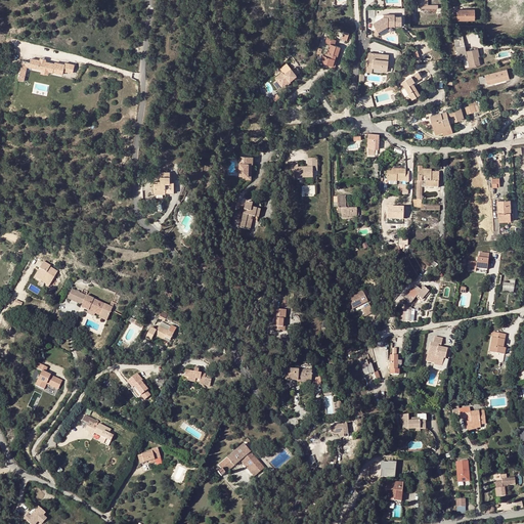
[(421,8),(438,8),(438,4),(429,5),(428,0),(418,0),(419,5),(421,5),(421,8)]
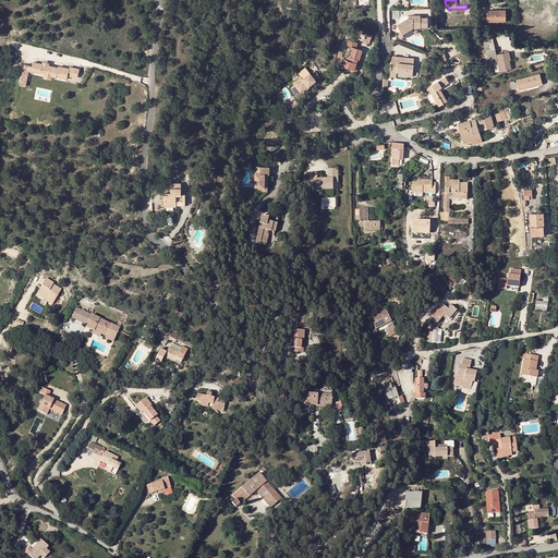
[(486,13),(483,13),(483,20),(486,20),(486,22),(505,22),(505,10),(486,11),(486,13)]
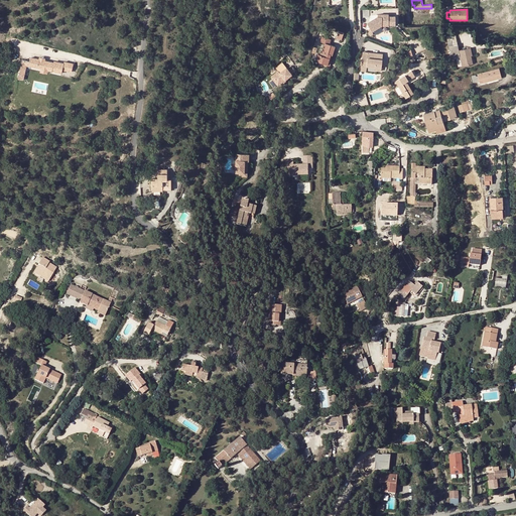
[(377,15),(367,22),(370,27),(372,30),(382,24),(389,24),(389,23),(395,23),(395,14),(388,15),(388,12),(382,13),(382,15),(377,15)]
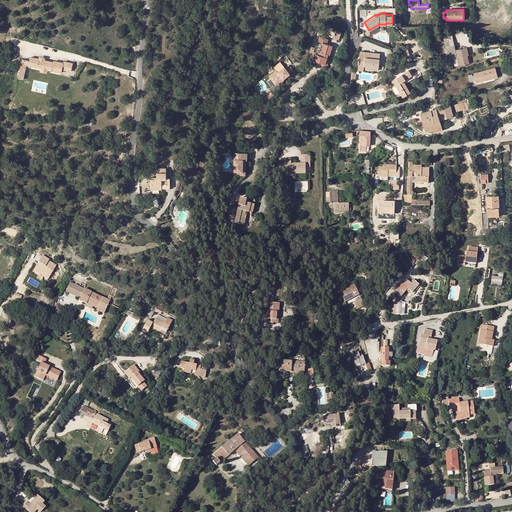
[(315,54),(313,60),(325,64),(328,54),(330,55),(332,46),(327,44),(328,39),(320,37),(318,42),(322,43),(320,51),(318,51),(317,55),(315,54)]
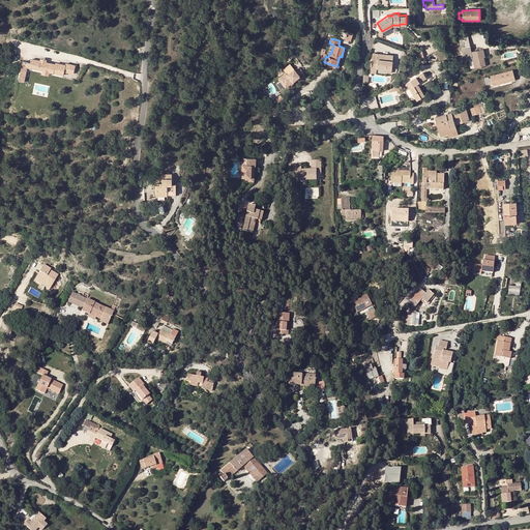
[(472,51),(470,45),(462,47),(465,60),(471,59),(471,58),(473,58),(475,67),(486,65),(484,57),(486,57),(483,49),(472,51)]
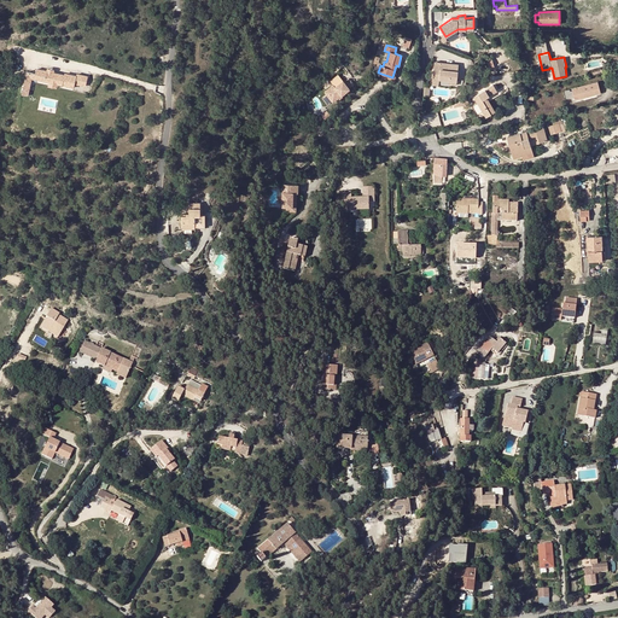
[(449,73),(449,65),(435,64),(433,77),(438,77),(438,81),(448,82),(448,86),(456,87),(458,73),(449,73)]
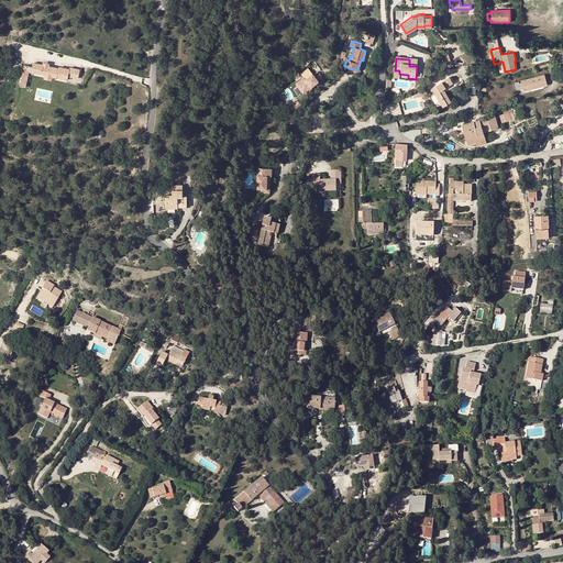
[(26,66),(25,72),(31,73),(69,80),(70,76),(80,78),(83,69),(73,67),(72,68),(62,66),(61,68),(35,64),(34,68),(26,66)]
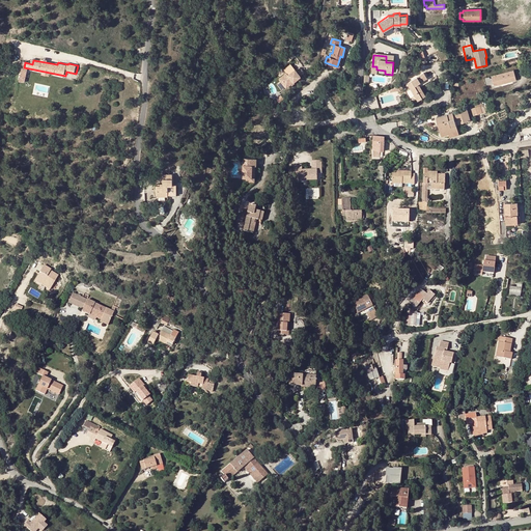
[(286,73),(279,80),(286,88),(300,76),(295,68),(287,75),(286,73)]
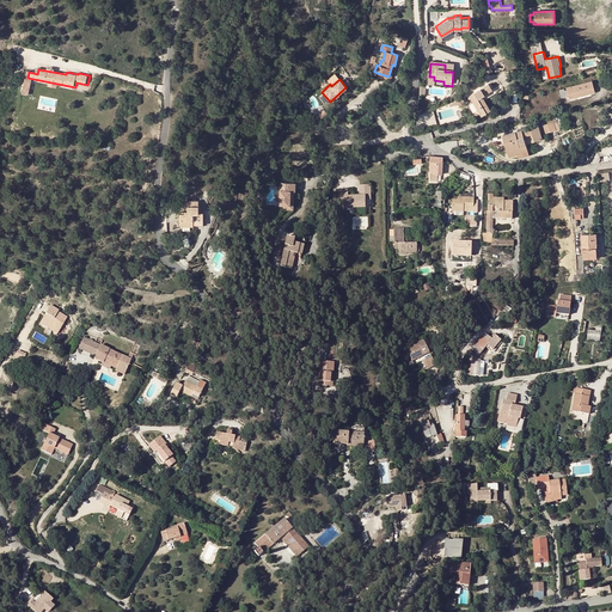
[(591,81),(567,87),(567,90),(569,96),(569,98),(579,96),(579,95),(588,91),(589,93),(594,92),(591,81)]
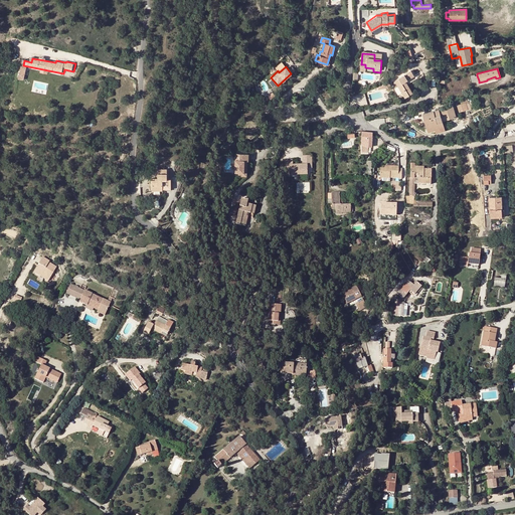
[(414,75),(410,70),(394,80),(404,98),(410,94),(403,81),(405,81),(414,75)]
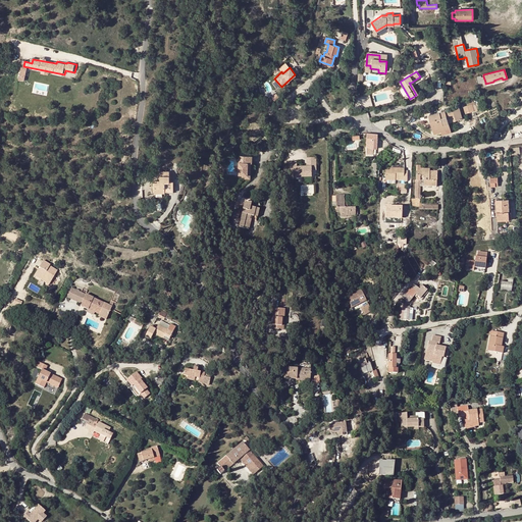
[(418,94),(411,83),(409,83),(416,95),(418,94)]
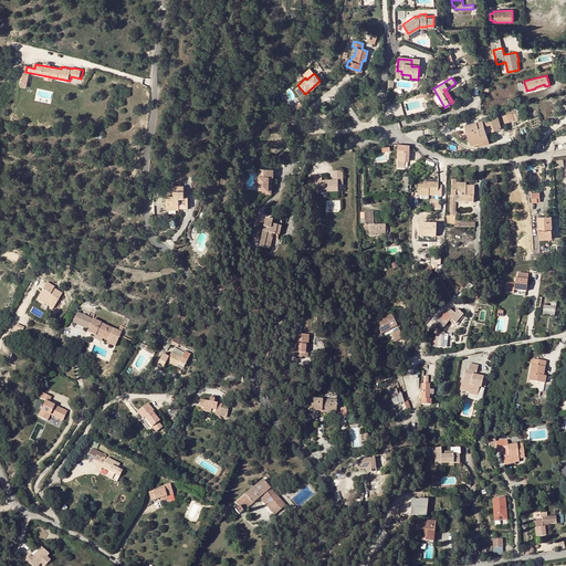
[(498,116),(465,126),(470,143),(481,139),(482,140),(488,138),(484,128),(493,126),(494,130),(501,128),(498,116)]
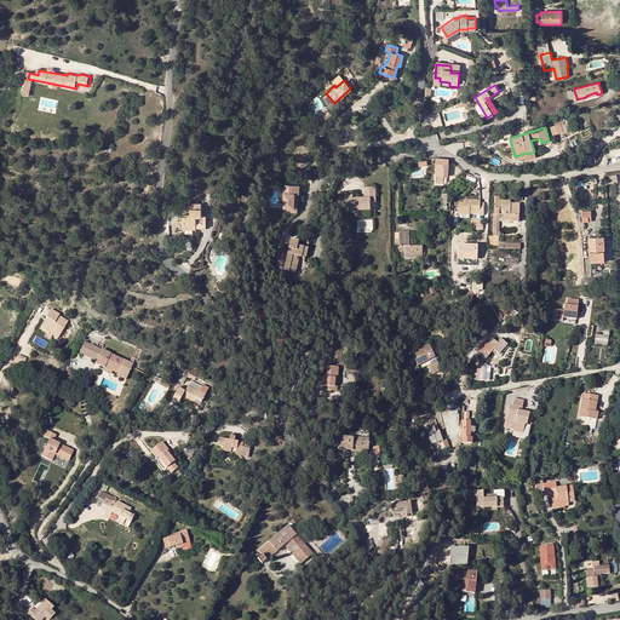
[(446,159),(436,159),(435,183),(441,183),(441,177),(448,177),(448,160),(446,159)]
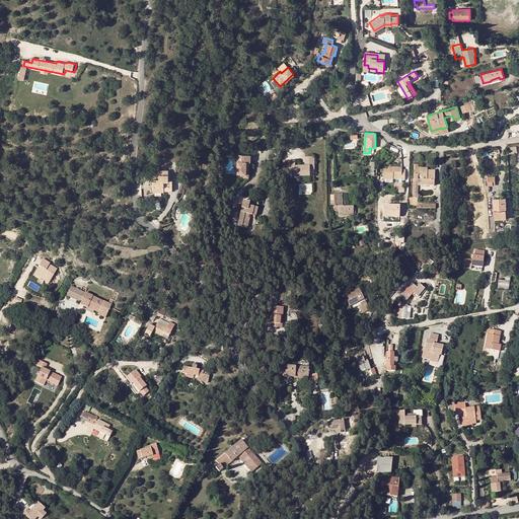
[(250,153),(238,152),(236,173),(241,174),(245,174),(246,162),(249,162),(250,153)]
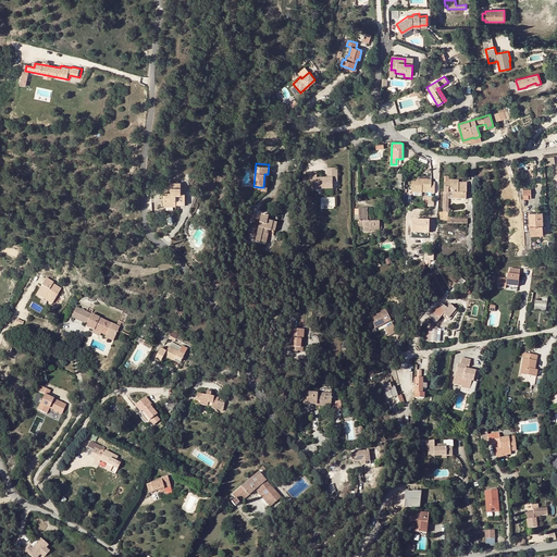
[(317,173),(307,174),(308,186),(313,186),(313,190),(333,189),(333,183),(337,183),(337,174),(327,174),(329,180),(317,180),(317,173)]
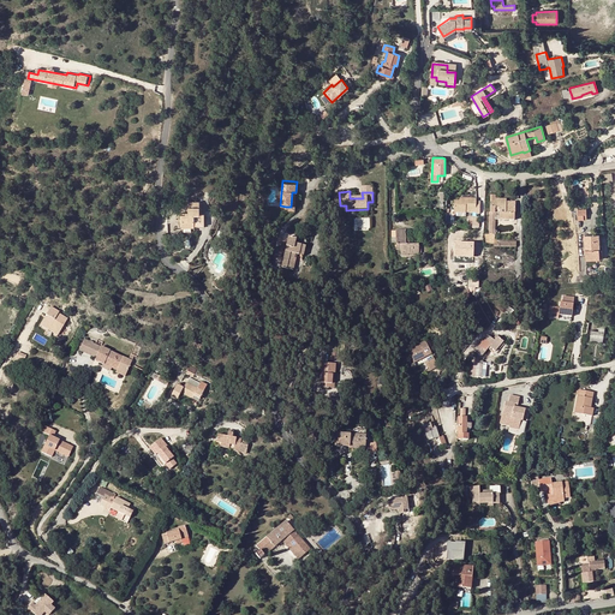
[(490,195),(490,213),(495,213),(495,219),(514,220),(515,202),(506,202),(506,198),(495,198),(495,195),(490,195)]
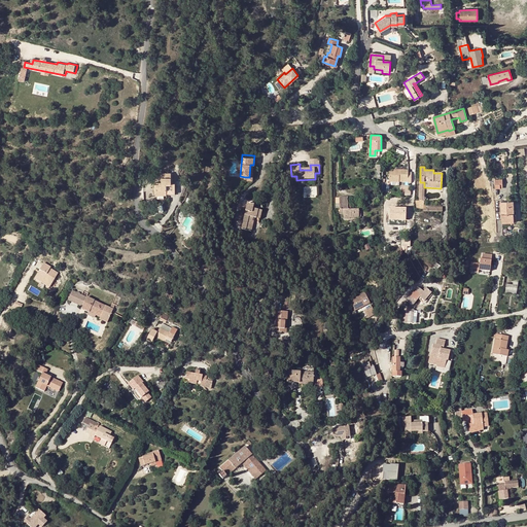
[(393,181),(408,182),(411,182),(412,173),(408,173),(408,171),(396,170),(396,172),(393,172),(389,172),(389,181),(393,181)]
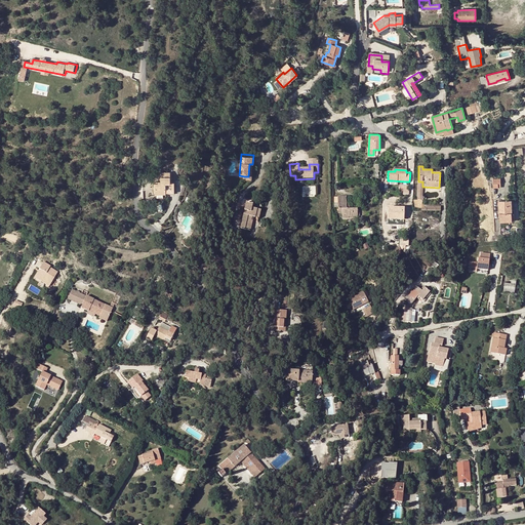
[(155,194),(161,194),(161,189),(166,189),(165,194),(174,194),(174,182),(170,182),(170,172),(161,172),(161,182),(161,184),(158,184),(155,184),(155,194)]
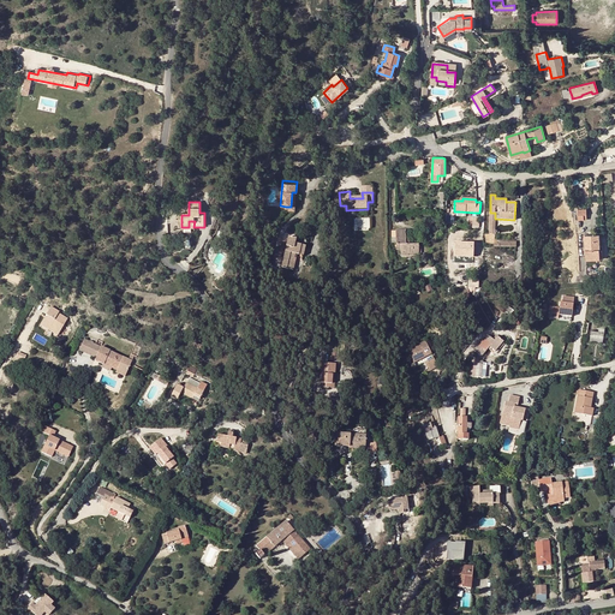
[(354,218),(356,230),(370,230),(370,218),(354,218)]
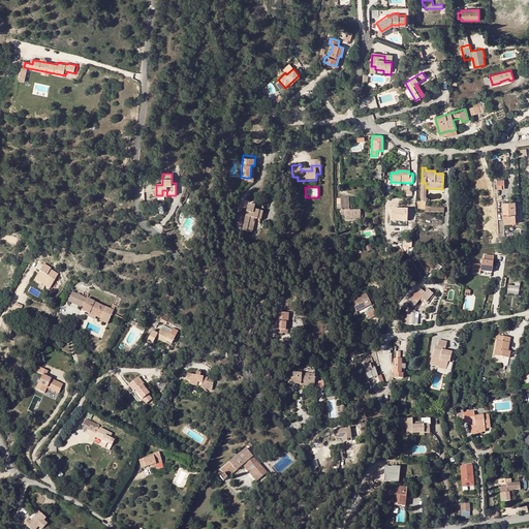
[(341,198),(341,215),(345,215),(345,212),(349,212),(349,214),(361,213),(360,206),(348,206),(348,198),(341,198)]
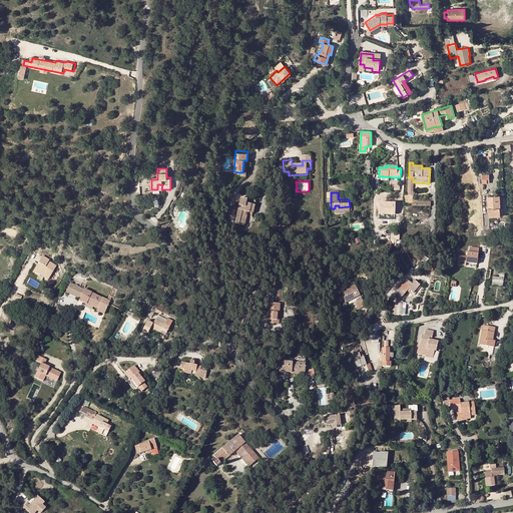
[(499,195),(488,196),(488,213),(500,213),(500,205),(499,195)]
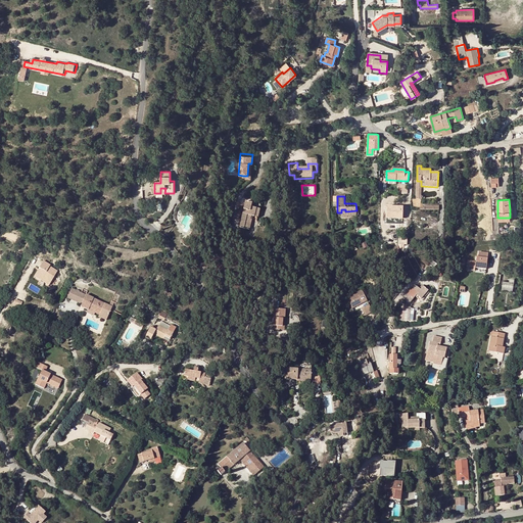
[(250,216),(252,216),(254,217),(255,208),(251,206),(251,203),(245,201),(244,205),(240,204),(239,210),(243,211),(242,215),(240,227),(249,229),(251,220),(250,219),(250,216)]
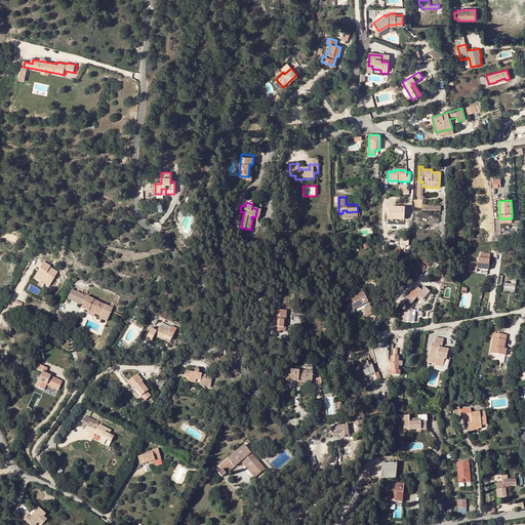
[(411,214),(391,204),(388,209),(389,209),(388,211),(392,213),(391,214),(407,223),(411,214)]
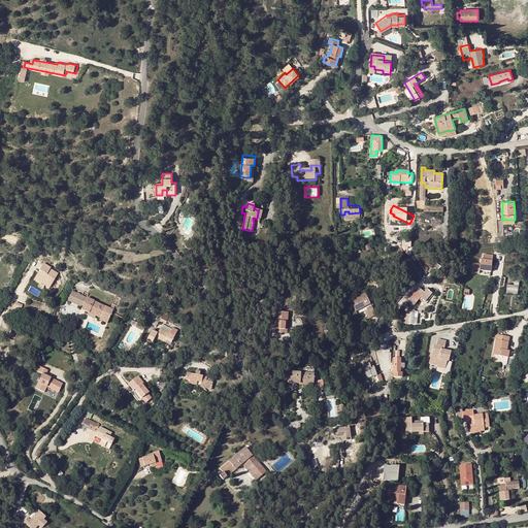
[(515,220),(502,220),(503,223),(518,223),(517,211),(515,211),(515,220)]
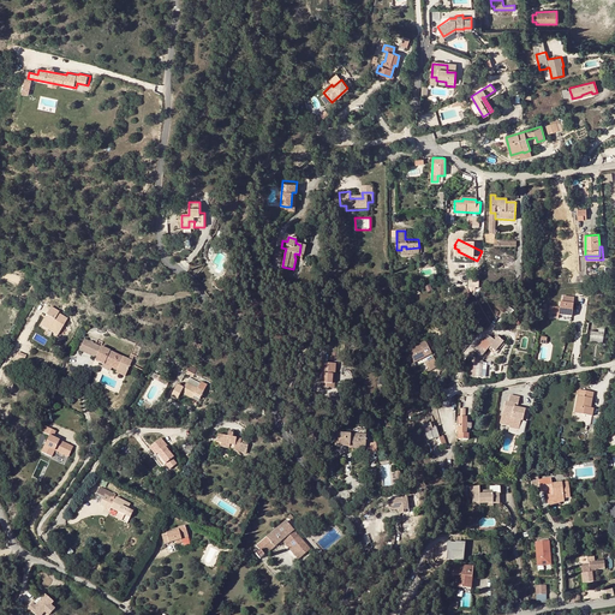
[(469,291),(454,293),(455,302),(470,299),(469,291)]
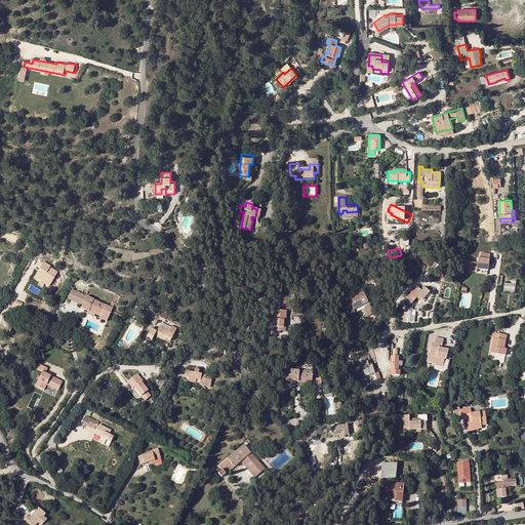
[(477,269),(487,270),(490,253),(479,251),(478,261),(471,260),(469,271),(477,272),(477,269)]
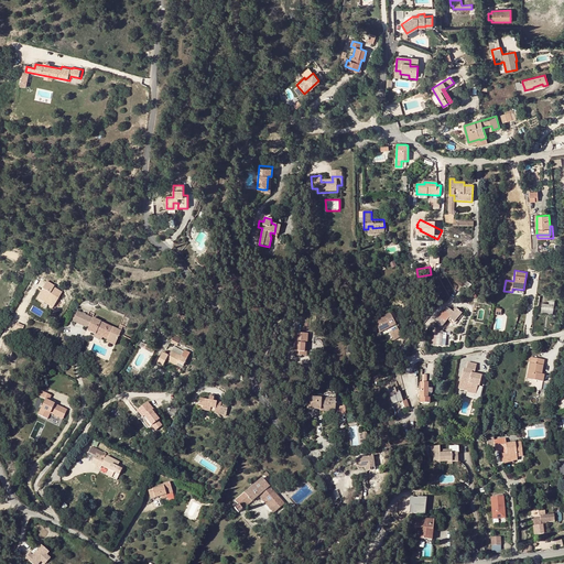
[(53,307),(62,290),(45,281),(36,299),(53,307)]
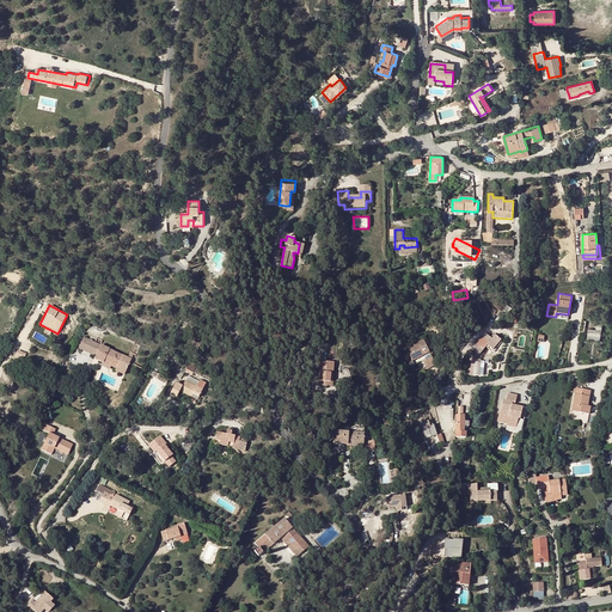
[(588,329),(587,335),(600,337),(603,324),(597,323),(595,330),(588,329)]
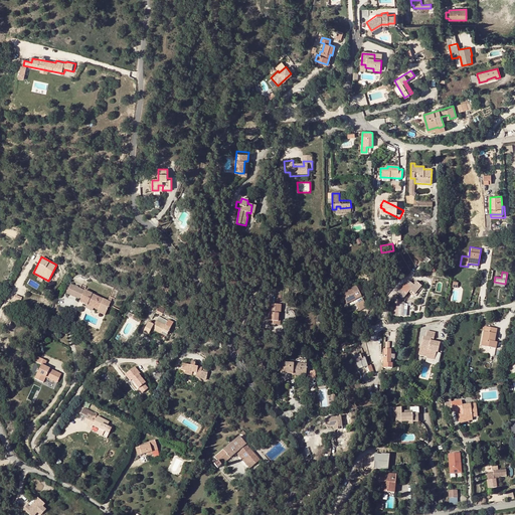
[(410,290),(411,291),(418,284),(416,282),(415,283),(413,282),(412,284),(407,280),(396,293),(401,297),(404,297),(408,292),(410,290)]
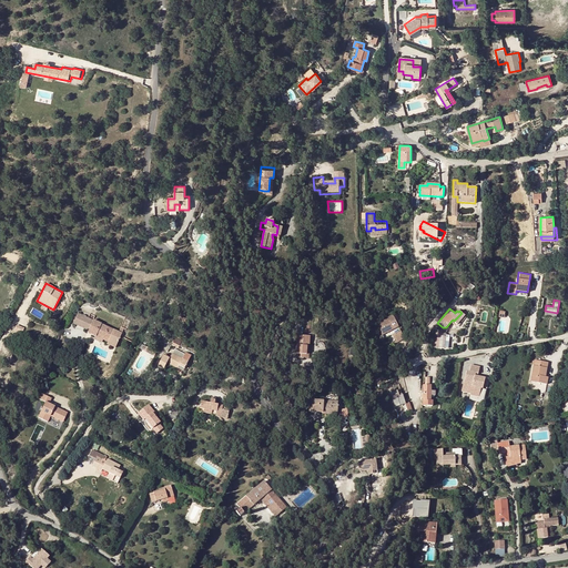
[(110,341),(118,343),(122,326),(113,324),(101,322),(101,321),(91,318),(92,316),(75,312),(72,324),(89,327),(88,332),(98,334),(98,331),(111,334),(111,337),(110,341)]
